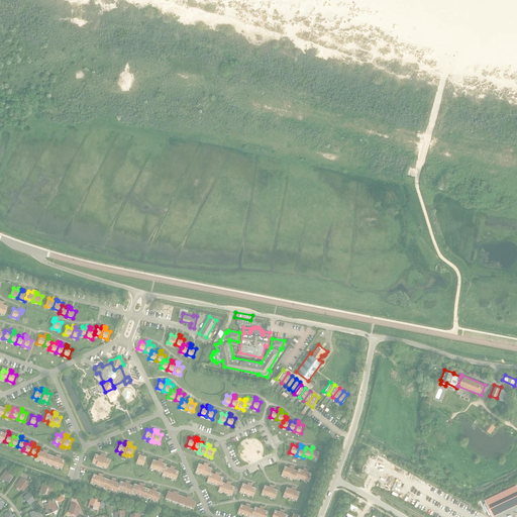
[(313,447),(310,457),(316,460),(319,452),(314,450),(315,448),(313,447)]
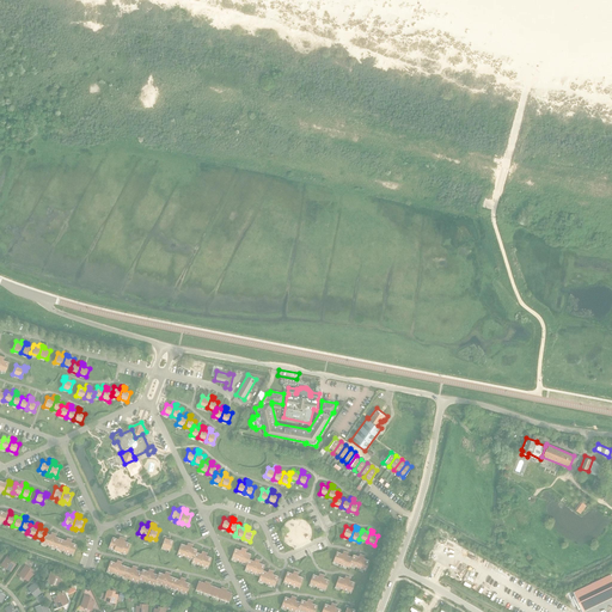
[(49,545),(54,533),(51,532),(50,534),(44,533),(42,539),(41,542),(49,545)]
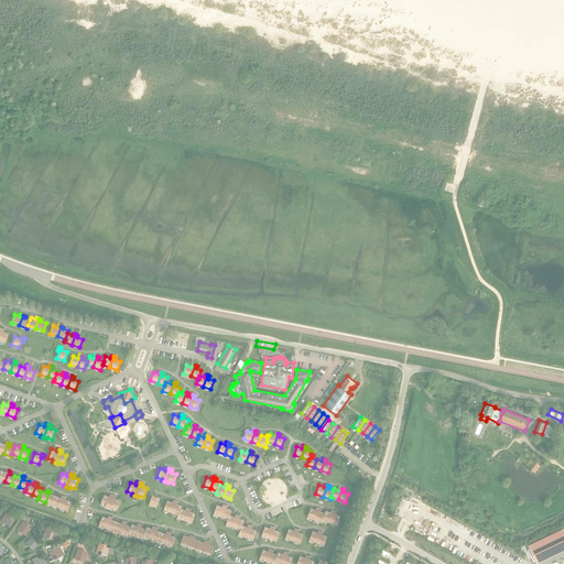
[(52,505),(55,496),(51,495),(52,491),(50,491),(45,502),(52,505)]
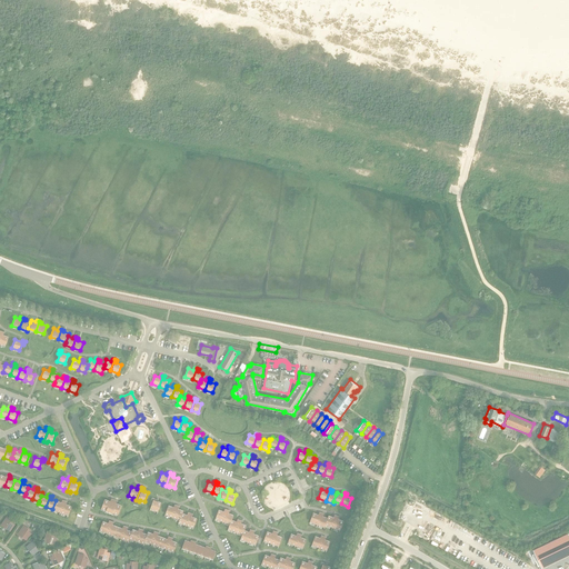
[(150,509),(158,511),(161,502),(157,501),(153,500),(153,498),(151,498),(150,500),(152,501),(150,509)]
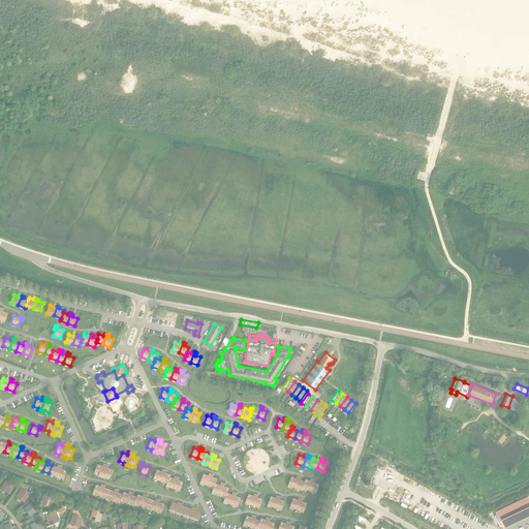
[(101,476),(105,464),(103,464),(102,466),(101,465),(97,464),(94,472),(99,474),(98,475),(101,476)]
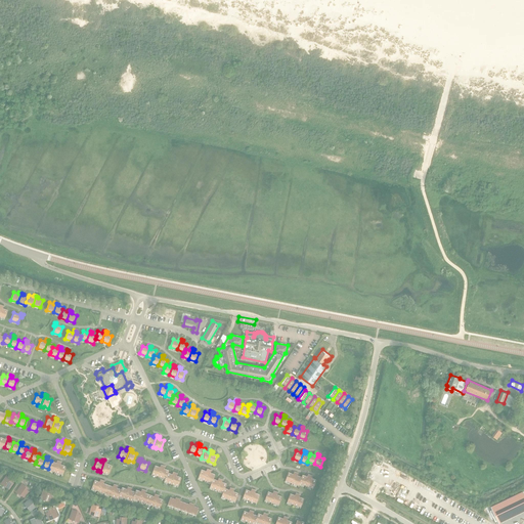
[(104,460),(100,472),(103,474),(103,472),(108,474),(112,465),(107,464),(106,464),(106,461),(104,460)]
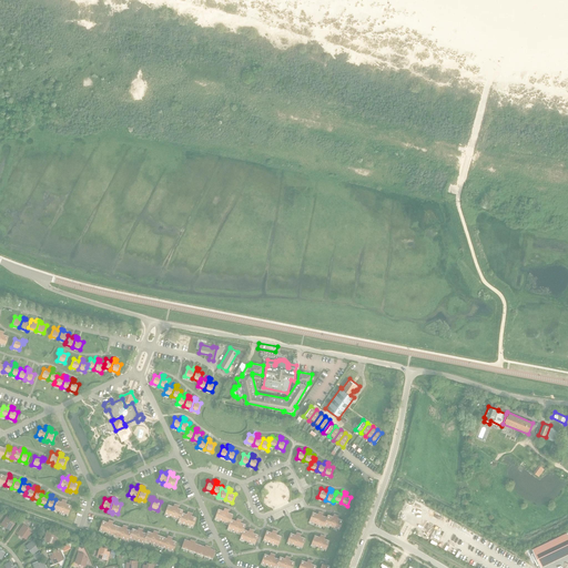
[(60,511),(63,499),(62,499),(61,501),(56,499),(52,508),(60,511)]
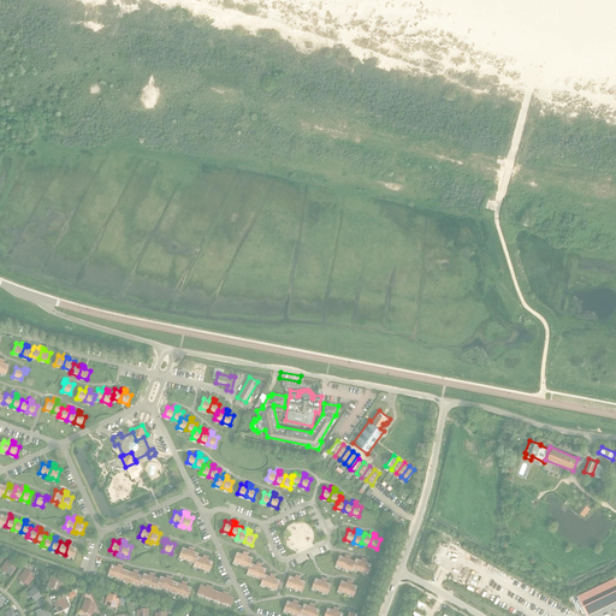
[(69,542),(65,555),(72,557),(76,548),(71,545),(71,543),(69,542)]
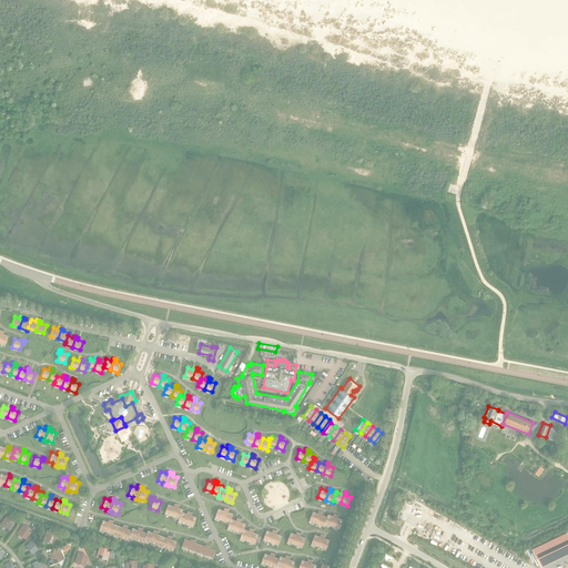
[(172,516),(176,505),(174,504),(173,506),(168,505),(164,513),(172,516)]
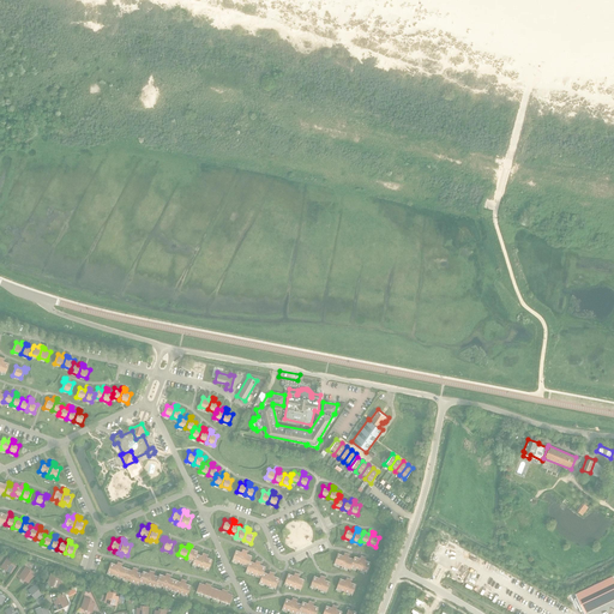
[(197,554),(198,551),(192,549),(193,546),(191,546),(186,558),(193,560),(194,560),(197,554)]
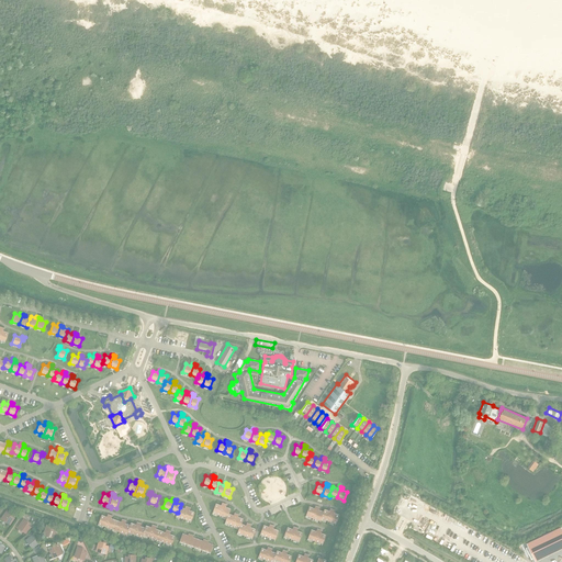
[(220,515),(224,504),(222,503),(221,505),(216,504),(213,512),(220,515)]
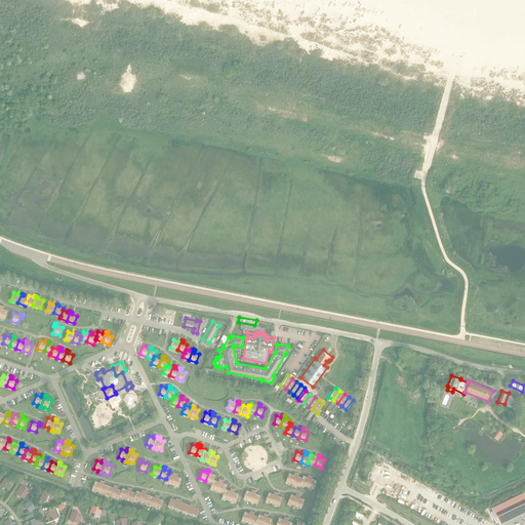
[(213,480),(215,475),(210,474),(211,471),(209,471),(205,481),(212,483),(213,480)]
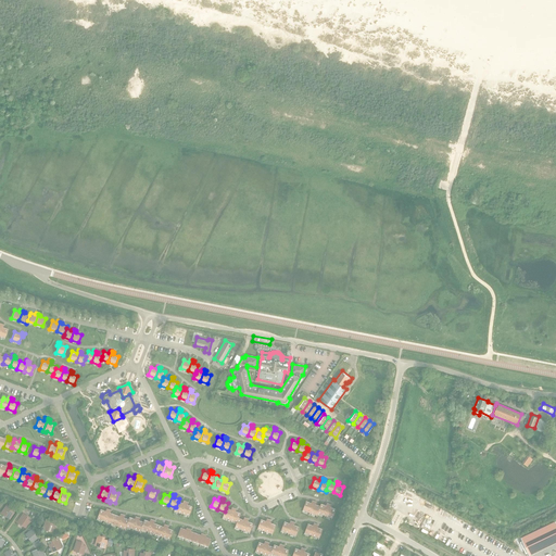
[(181,513),(186,502),(184,501),(182,503),(178,502),(176,507),(175,507),(175,509),(181,513)]
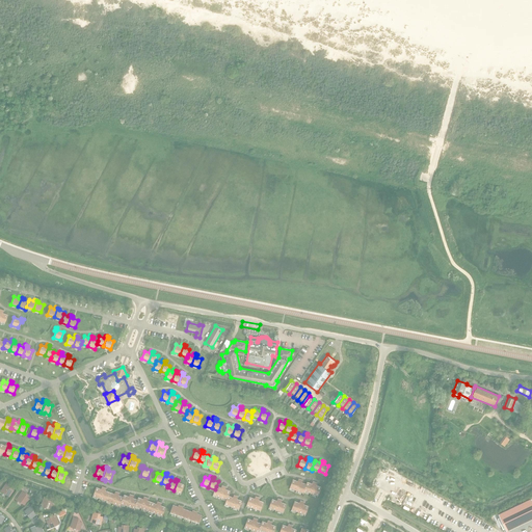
[(296,490),(300,479),(298,479),(297,481),(293,479),(290,487),(296,490)]
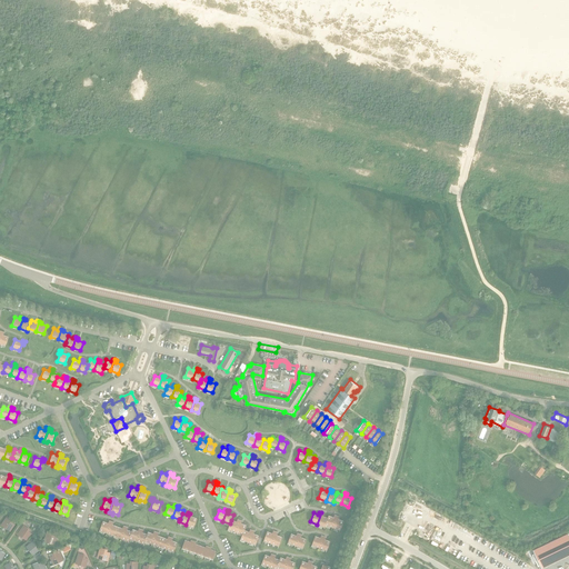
[(328,518),(322,516),(323,513),(321,512),(317,525),(325,527),(326,525),(328,518)]
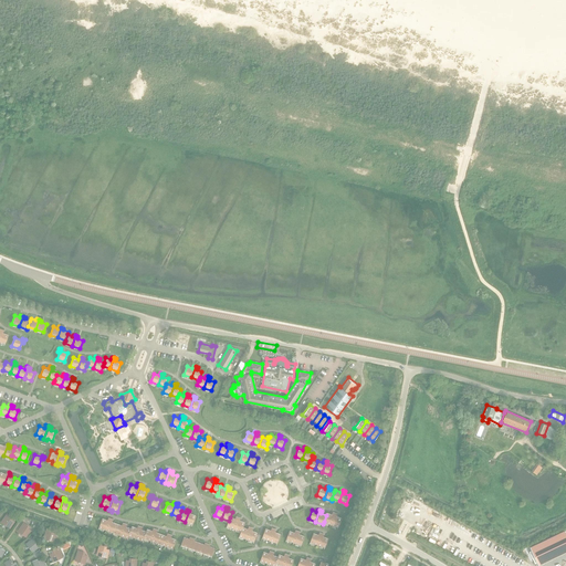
[(189,511),(185,522),(192,524),(196,515),(190,514),(191,511),(189,511)]
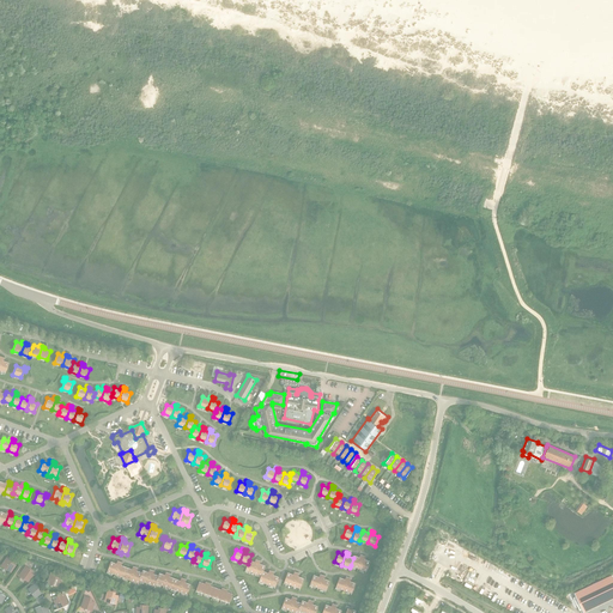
[(358,568),(363,556),(360,554),(359,558),(353,556),(353,558),(351,565),(358,568)]
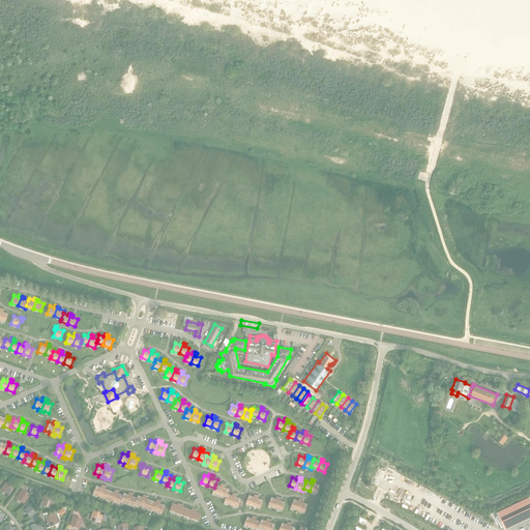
[(314,480),(310,491),(317,493),(320,486),(315,483),(316,481),(314,480)]
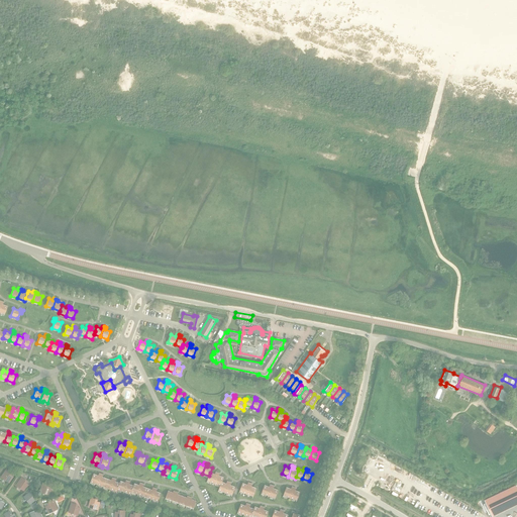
[(1,477),(8,482),(12,476),(7,473),(9,471),(6,470),(1,477)]
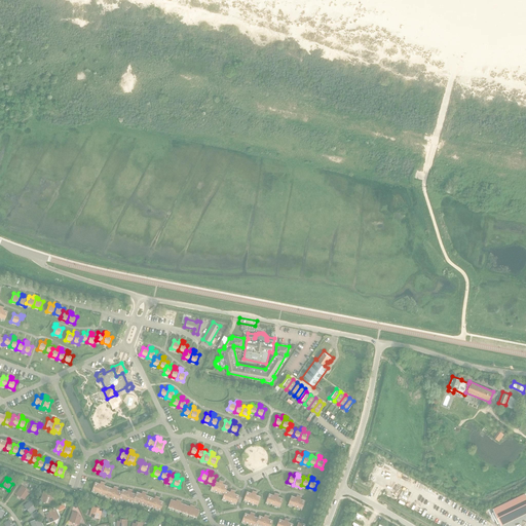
[(218,491),(221,481),(220,480),(219,482),(214,481),(213,484),(211,489),(218,491)]
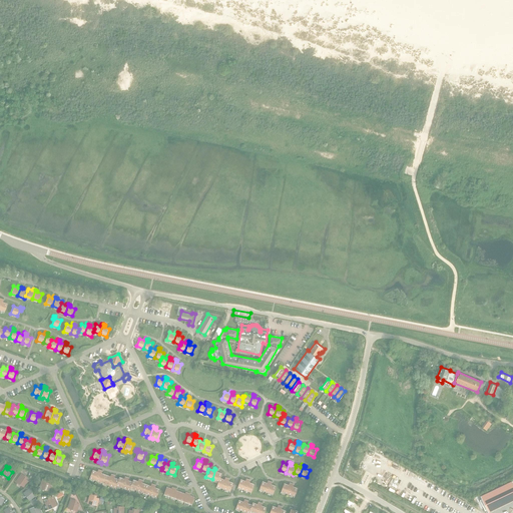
[(96,480),(100,470),(98,469),(97,472),(92,470),(90,478),(96,480)]
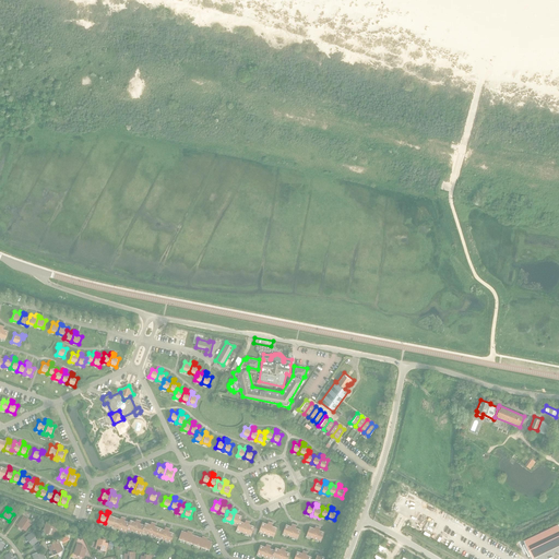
[(239,521),(241,516),(236,514),(237,511),(235,511),(232,522),(238,524),(239,521)]
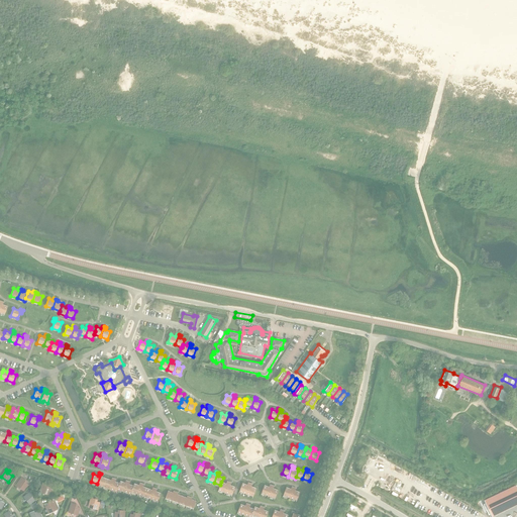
[(104,487),(106,479),(102,477),(103,475),(101,474),(97,484),(104,487)]
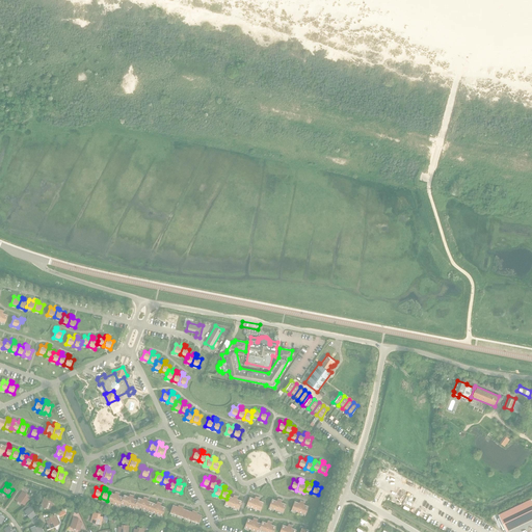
[(17,499),(24,504),(28,499),(25,496),(26,495),(22,491),(17,499)]
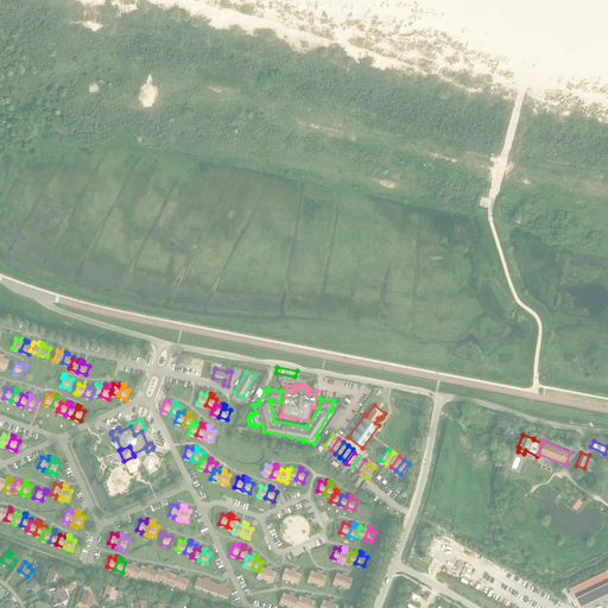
[(130,575),(134,563),(132,562),(131,564),(125,563),(122,572),(130,575)]
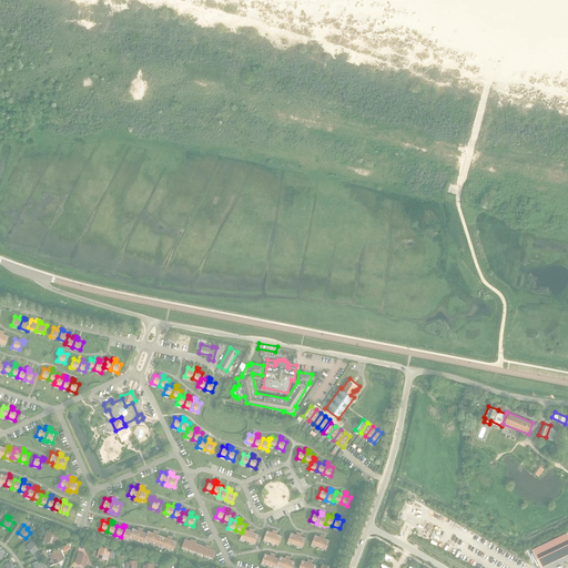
[(131,530),(127,529),(128,526),(125,526),(121,537),(129,539),(129,537),(131,530)]
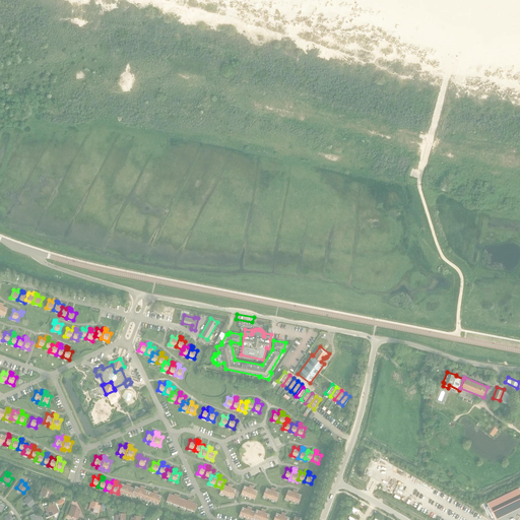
[(125,494),(129,483),(127,483),(126,485),(121,483),(120,485),(118,492),(125,494)]
